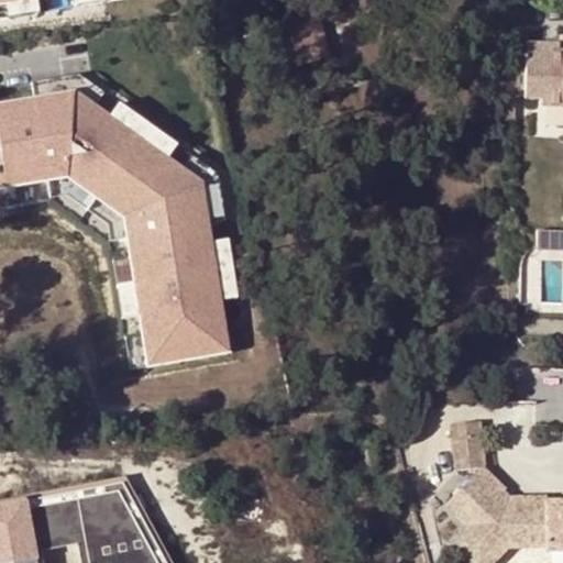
[(562,50),(560,51),(548,51),(547,41),(527,41),(526,98),(543,98),(543,105),(562,103),(562,50)]
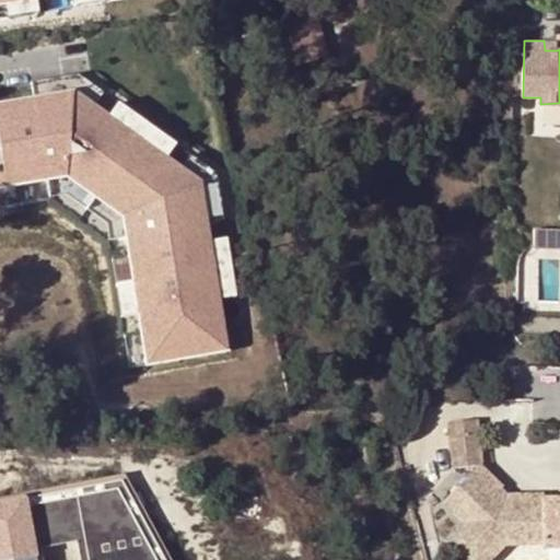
[(545,50),(557,50),(557,41),(544,41),(545,50)]
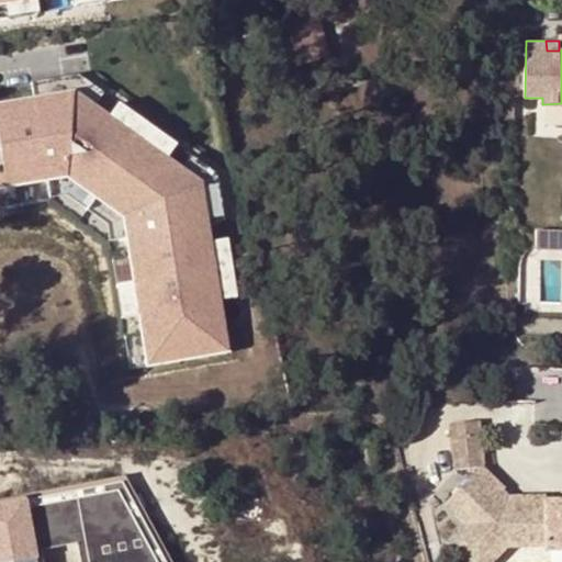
[(76,94),(0,108),(0,189),(66,178),(122,212),(149,362),(227,348),(197,175),(76,94)]
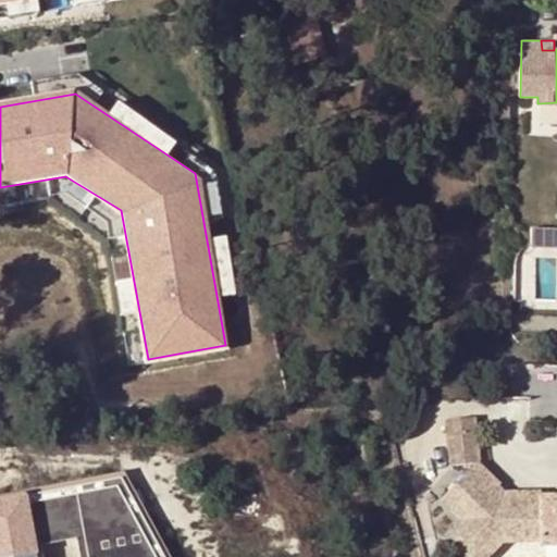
[(510,99),(499,99),(500,120),(510,120),(510,99)]
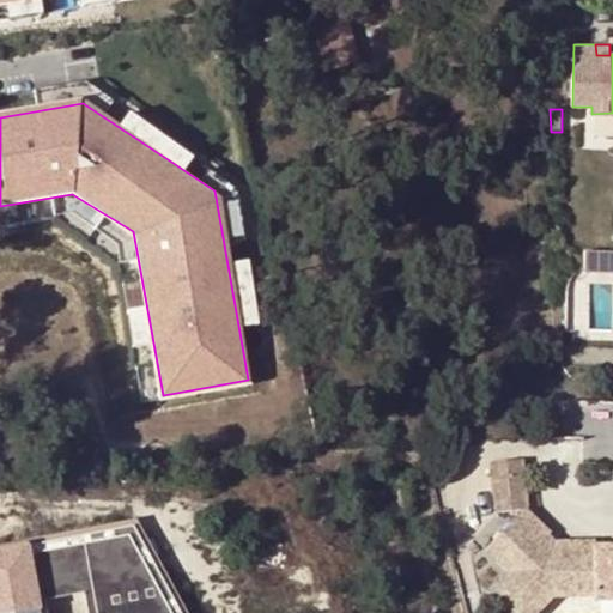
[(590,132),(580,131),(578,147),(589,149),(590,132)]
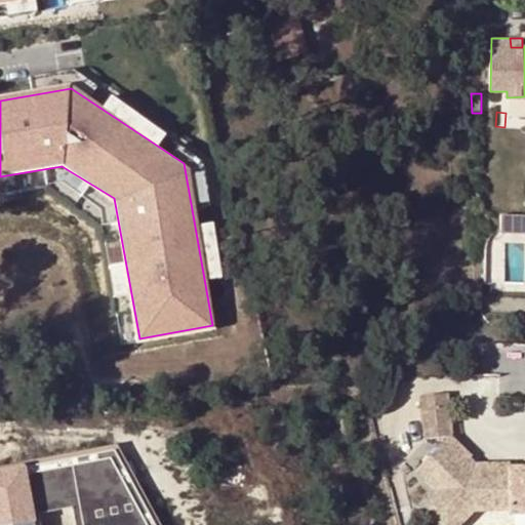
[(524,233),(524,214),(501,215),(501,233),(524,233)]
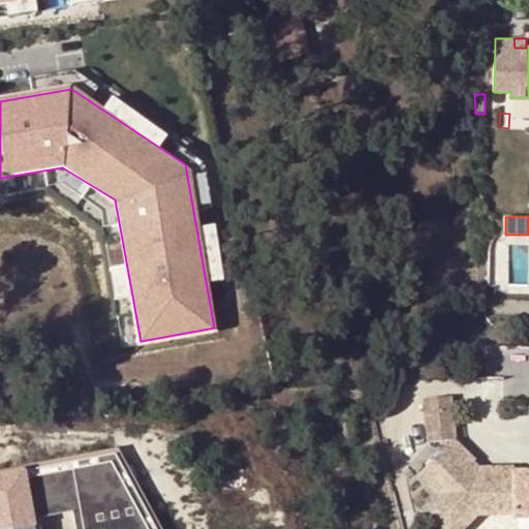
[(225,281),(221,227),(209,227),(213,282),(225,281)]
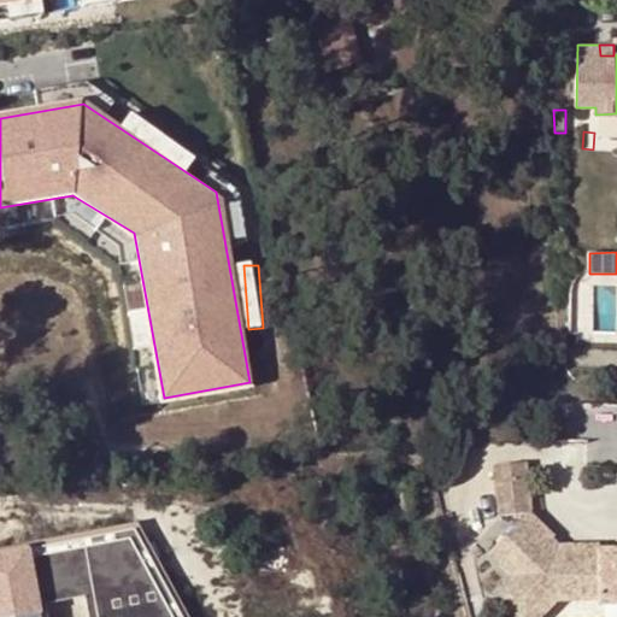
[(540,509),(534,457),(500,460),(506,512),(540,509)]
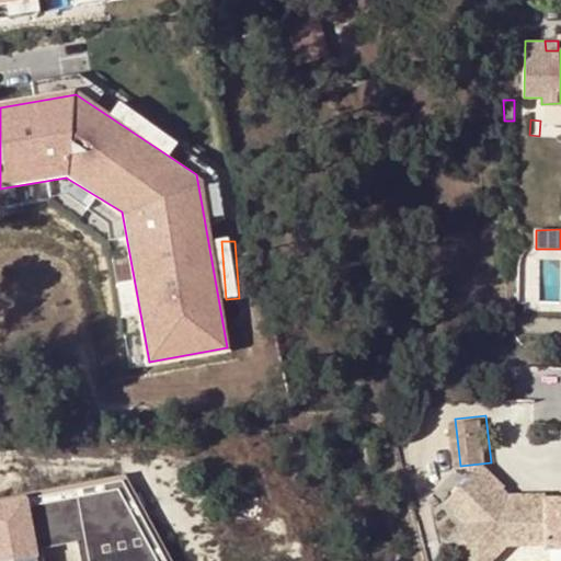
[(560,560),(560,495),(503,495),(503,467),(461,467),(460,558),(553,559),(552,560),(560,560)]
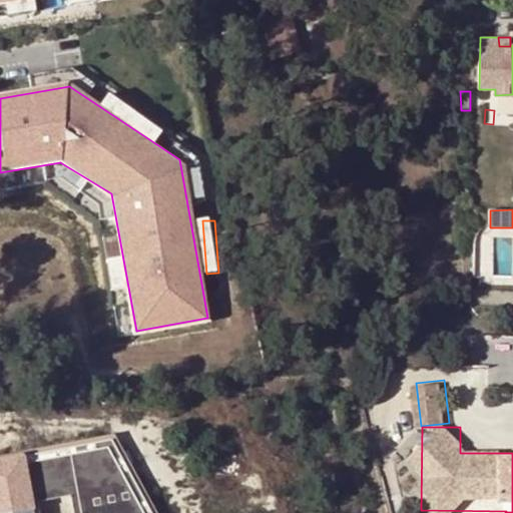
[(157,512),(115,436),(25,453),(36,512),(157,512)]
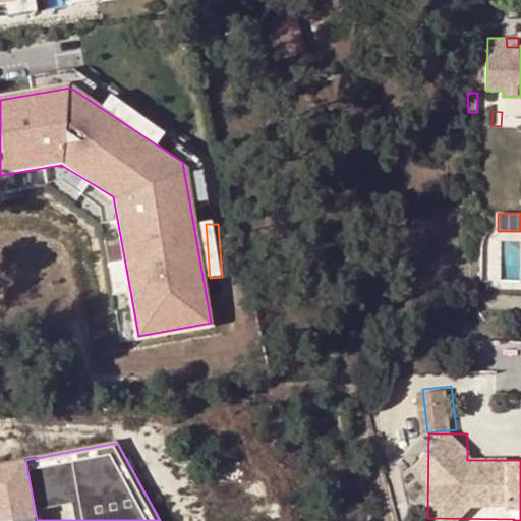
[(0,465),(0,520),(37,520),(25,460),(0,465)]
